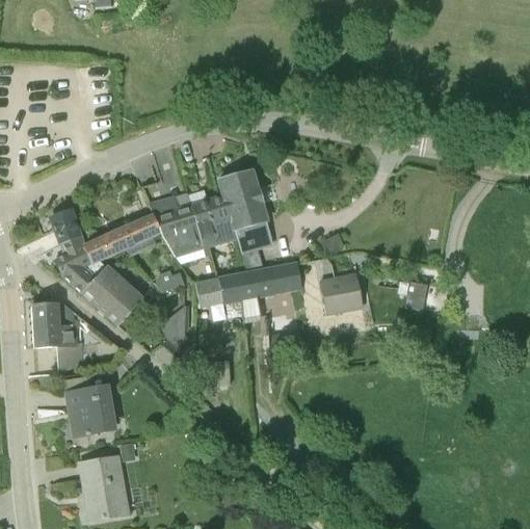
[(219,179),(224,195),(226,195),(239,239),(248,269),(264,267),(259,248),(273,244),(267,222),(261,202),(264,202),(260,187),(257,188),(252,169),(219,179)]
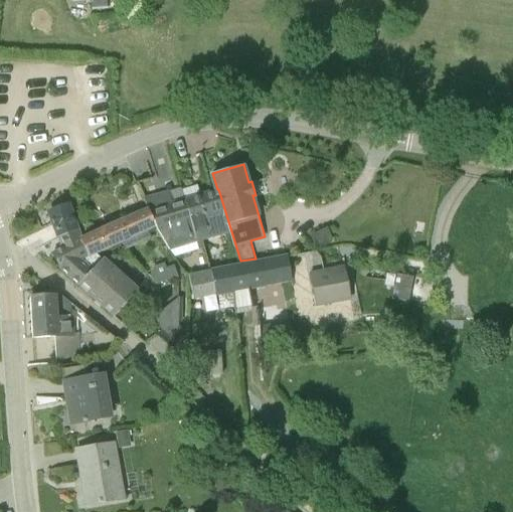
[(186,199),(198,240),(231,231),(218,189),(217,189),(217,190),(186,199)]
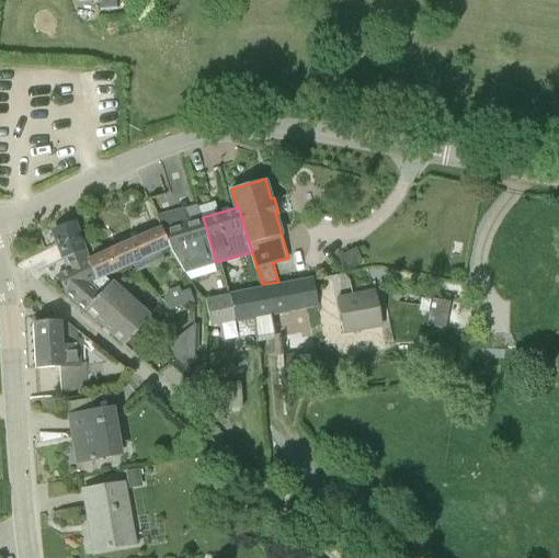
[(203,265),(216,262),(203,217),(190,221),(162,226),(171,246),(186,271),(203,265)]
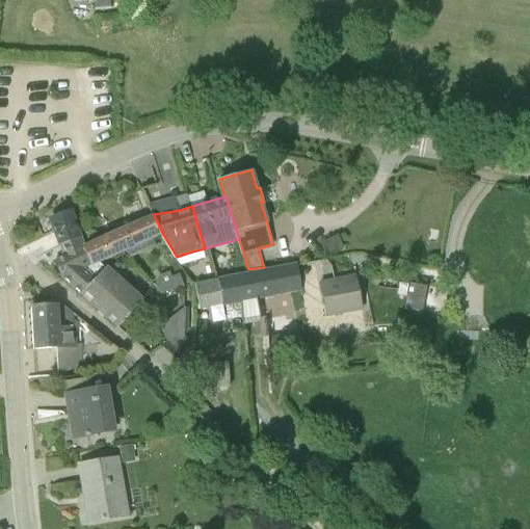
[(62,243),(81,235),(72,209),(52,218),(62,243)]
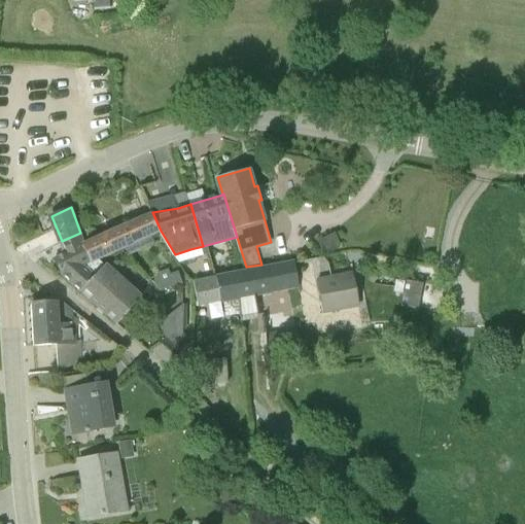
[(100,258),(161,231),(152,212),(84,243),(100,258)]
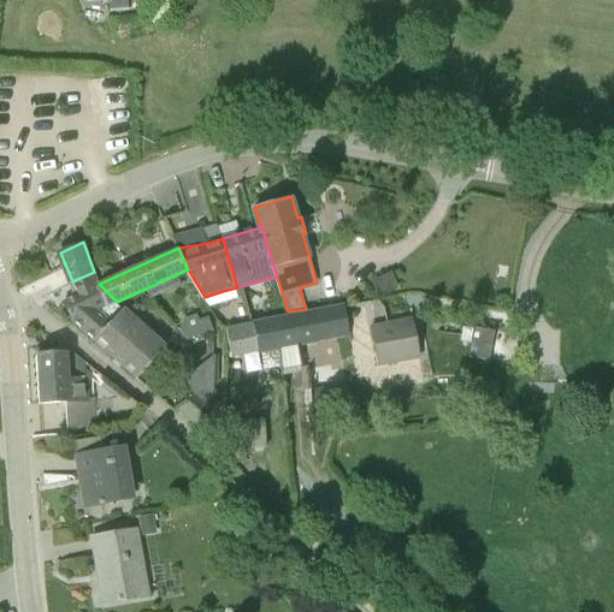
[(401,284),(394,268),(373,278),(381,293),(401,284)]
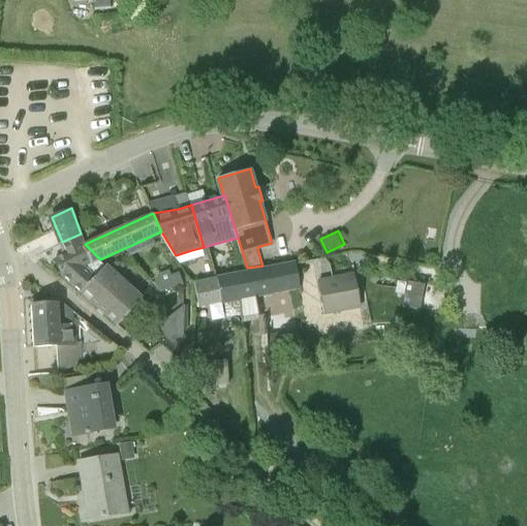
[(100,259),(85,244),(81,234),(62,242),(66,252),(55,258),(64,274),(83,290),(106,265),(100,259)]
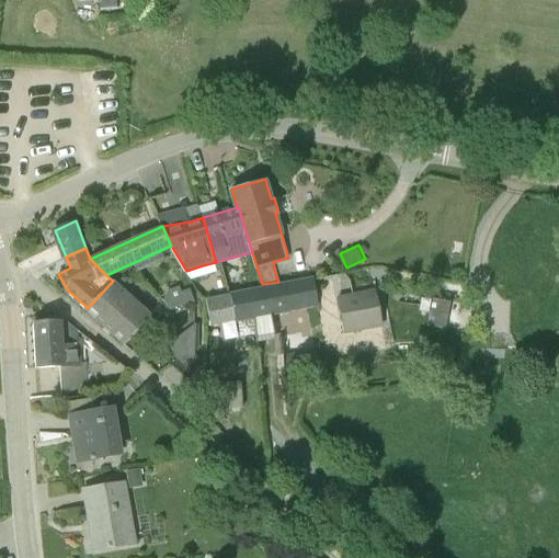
[(273,314),(319,305),(314,275),(278,282),(262,284),(230,291),(231,292),(230,292),(237,319),(237,320),(258,317),(260,340),(277,337),(273,314)]
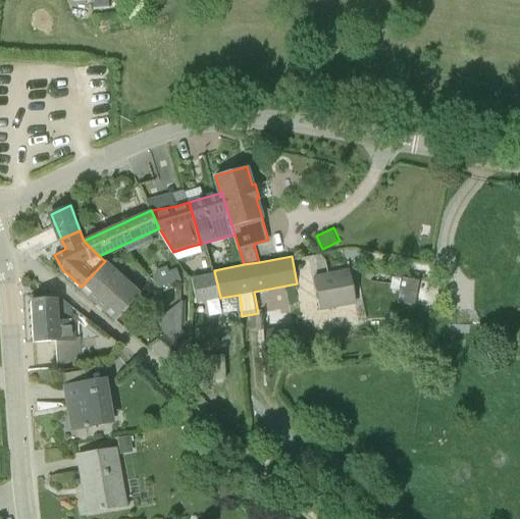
[(141,292),(127,280),(105,261),(82,287),(117,318),(141,292)]
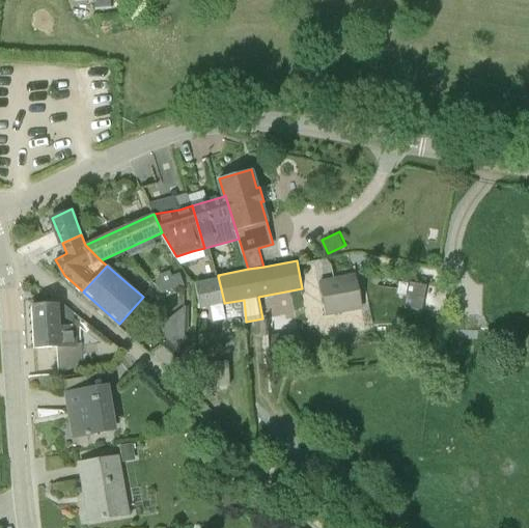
[(181,272),(173,274),(171,268),(162,272),(156,281),(164,289),(165,289),(185,283),(181,272)]
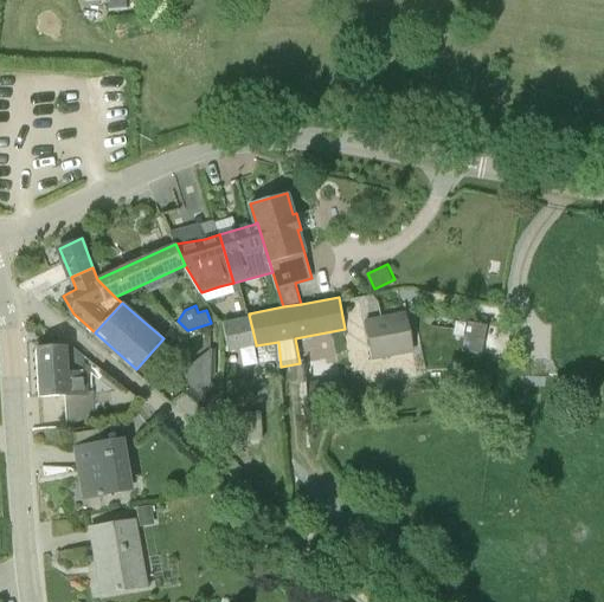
[(366,318),(372,347),(412,340),(406,310),(366,318)]
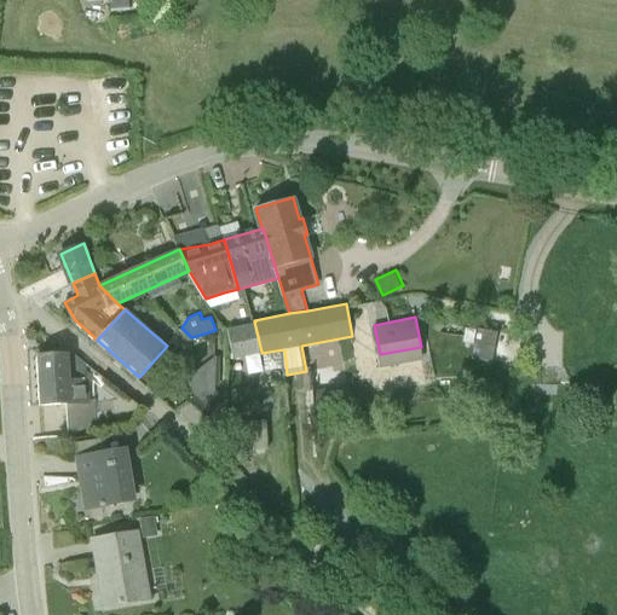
[(235,357),(261,352),(254,321),(228,328),(235,357)]
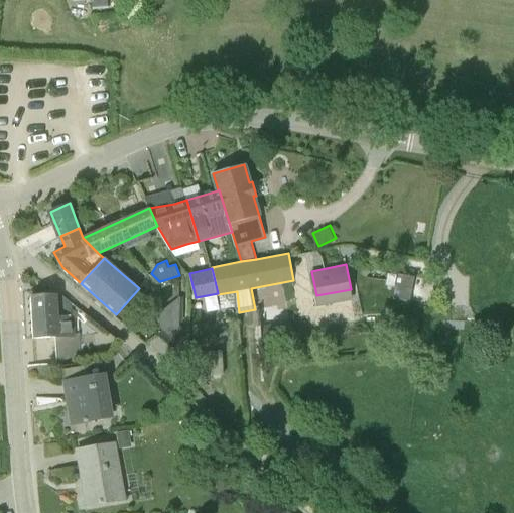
[(387,283),(396,285),(394,296),(410,299),(414,275),(399,273),(398,274),(389,272),(387,283)]
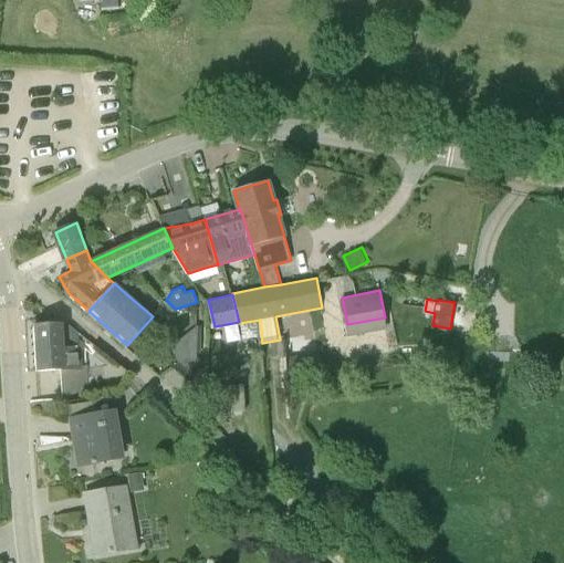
[(34,324),(37,368),(62,367),(64,399),(90,397),(89,363),(82,363),(80,331),(69,323),(34,324)]
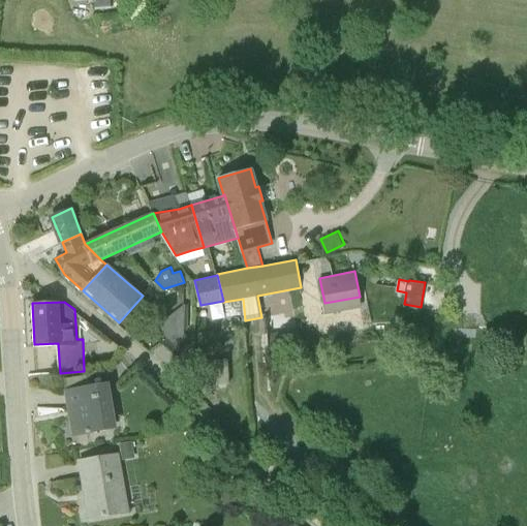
[(185,352),(185,343),(185,303),(155,326),(164,335),(183,350),(167,362),(186,377),(192,370),(191,359),(185,352)]
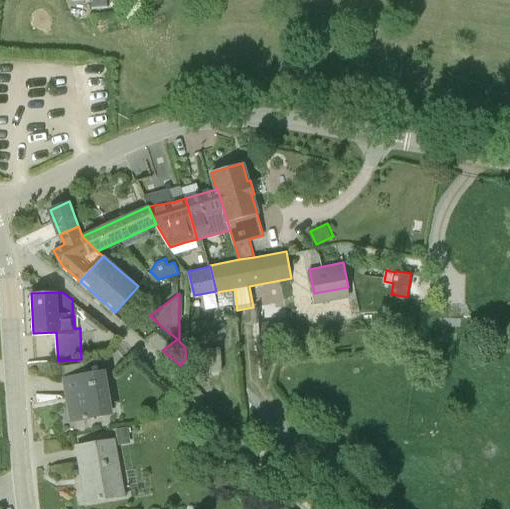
[(258,320),(259,330),(290,328),(289,317),(258,320)]
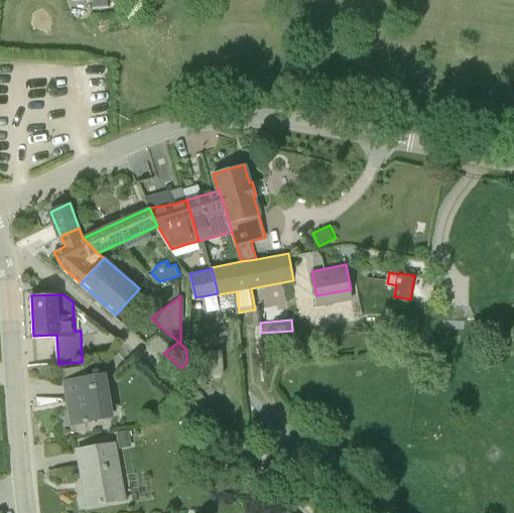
[(152,343),(163,353),(178,342),(160,327),(148,340),(152,343)]
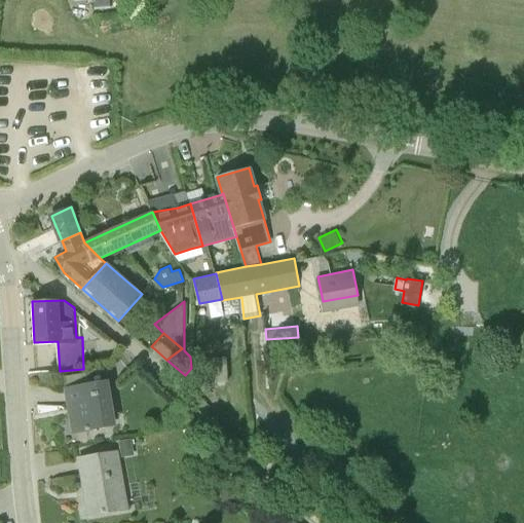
[(214,357),(200,358),(201,383),(215,382),(214,357)]
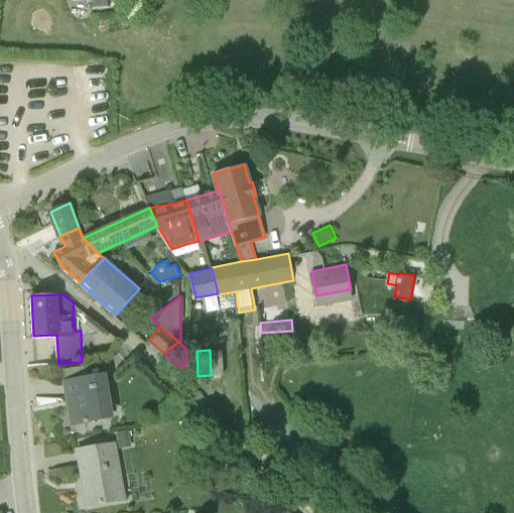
[(65,381),(68,397),(76,395),(80,420),(79,420),(79,421),(113,415),(106,373),(91,376),(65,381)]
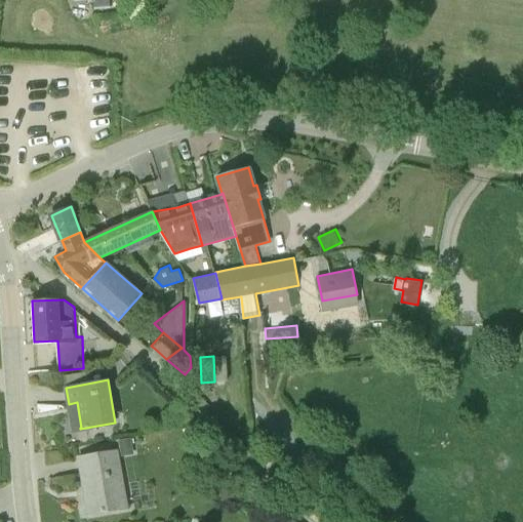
[(121,450),(122,454),(135,452),(134,448),(132,436),(120,438),(121,450)]
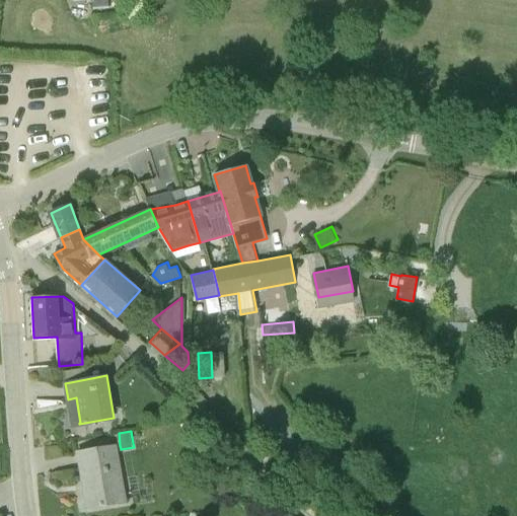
[(87,507),(127,500),(118,444),(97,447),(77,451),(83,481),(86,480),(88,488),(84,489),(87,507)]
